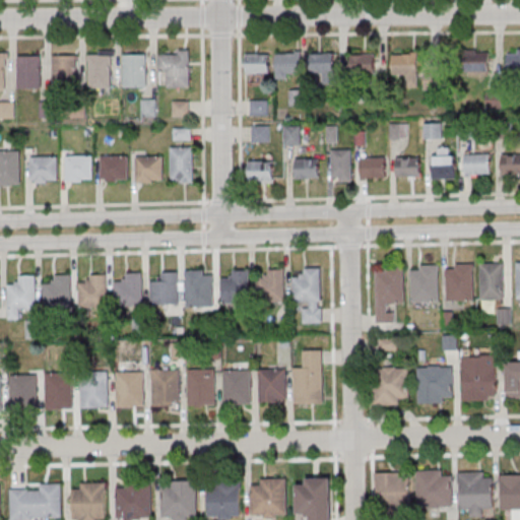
[(190,87),(190,50),(160,50),(160,71),(170,71),(170,87),(190,87)]
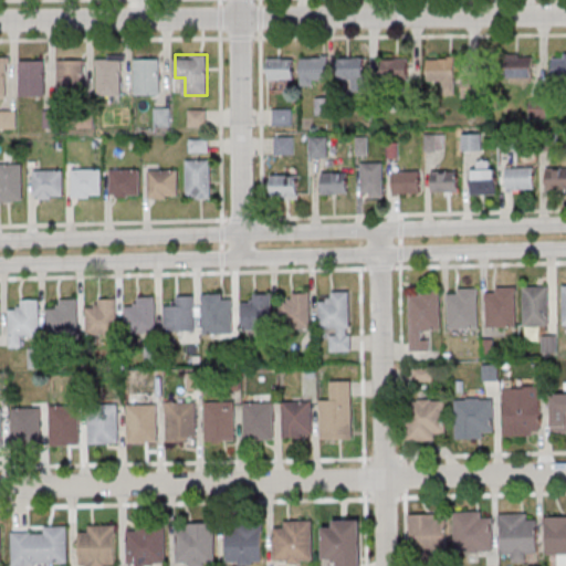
[(0,96),(9,97),(9,56),(0,55),(0,96)]
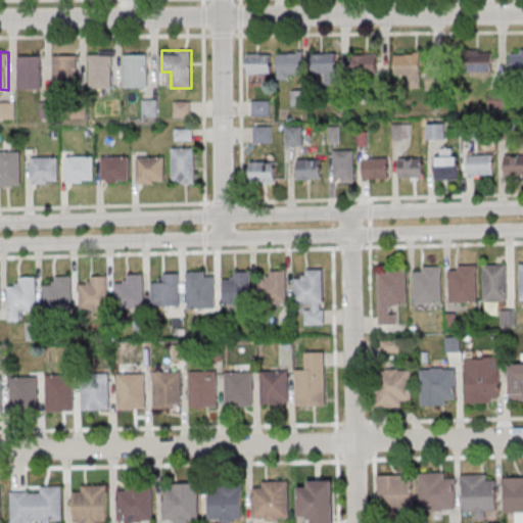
[(492,70),(492,51),(470,51),(470,70),(492,70)]
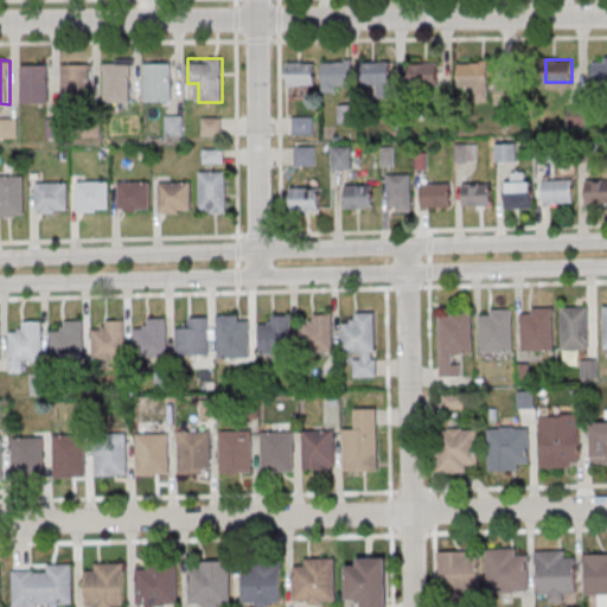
[(132,61),(103,61),(103,103),(132,103),(132,61)]
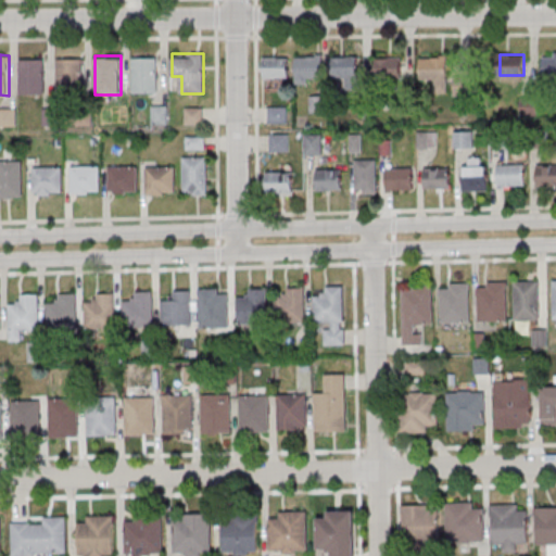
[(294,55),(294,79),(323,79),(323,55),(294,55)]
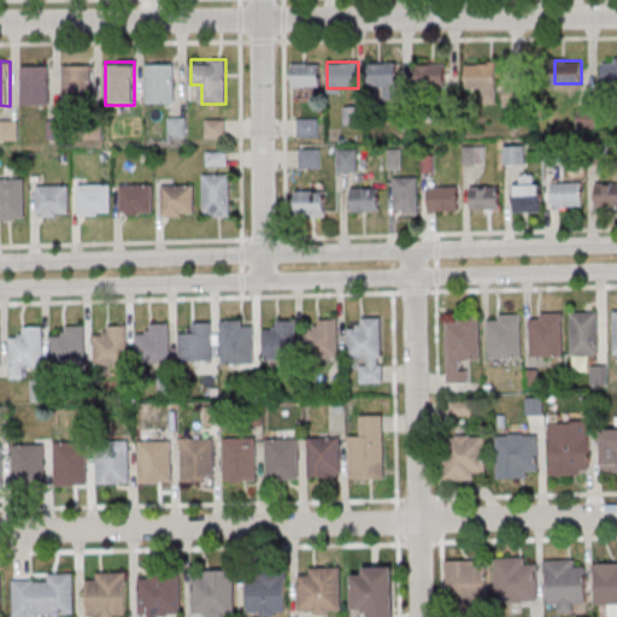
[(498,104),(498,62),(466,62),(466,88),(480,88),(480,104),(498,104)]
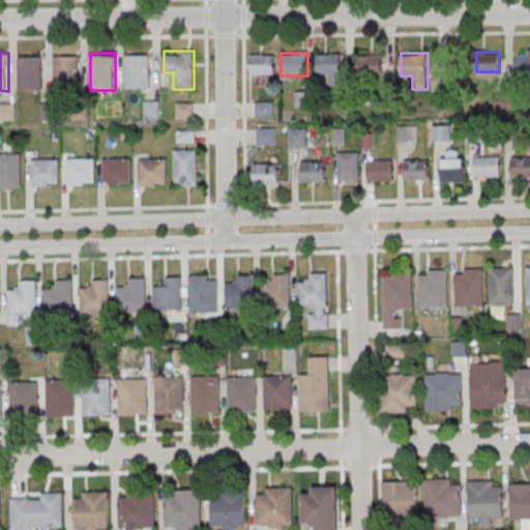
[(274,54),(252,54),(252,84),(274,84),(274,54)]
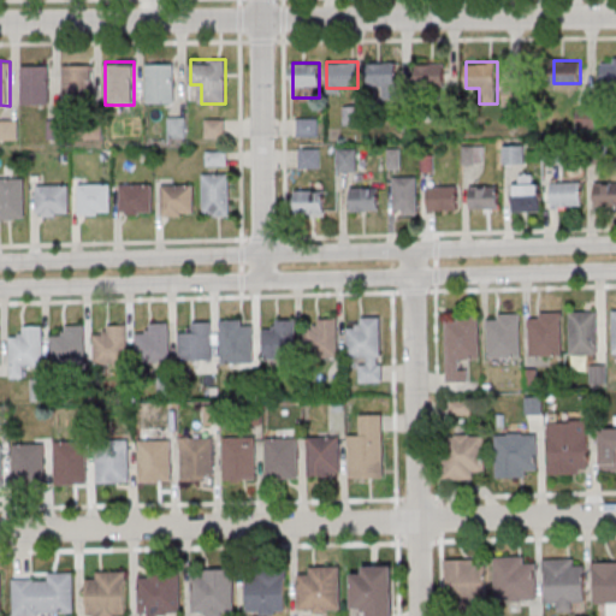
[(369,63),(369,92),(396,92),(396,63),(369,63)]
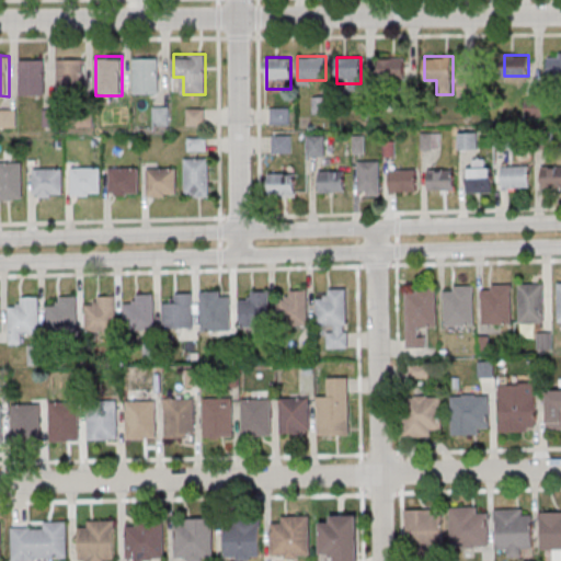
[(134,94),(159,94),(159,58),(134,58),(134,94)]
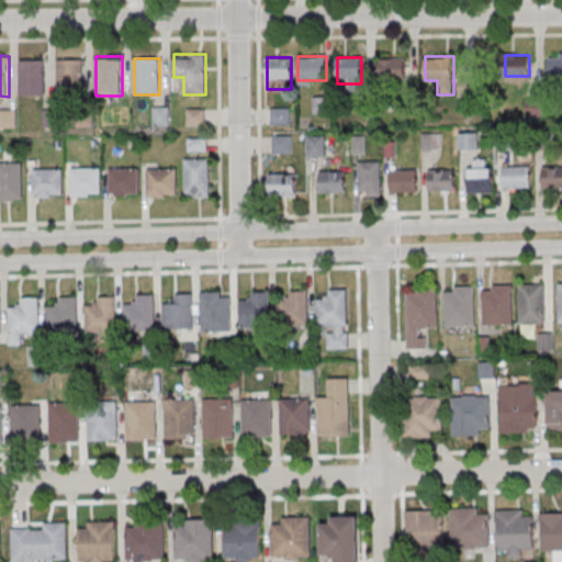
[(379,58),(379,79),(406,79),(406,58),(379,58)]
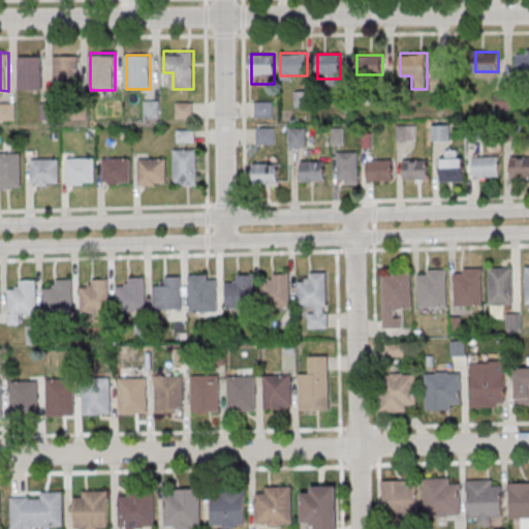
[(42,90),(42,56),(19,56),(19,90),(42,90)]
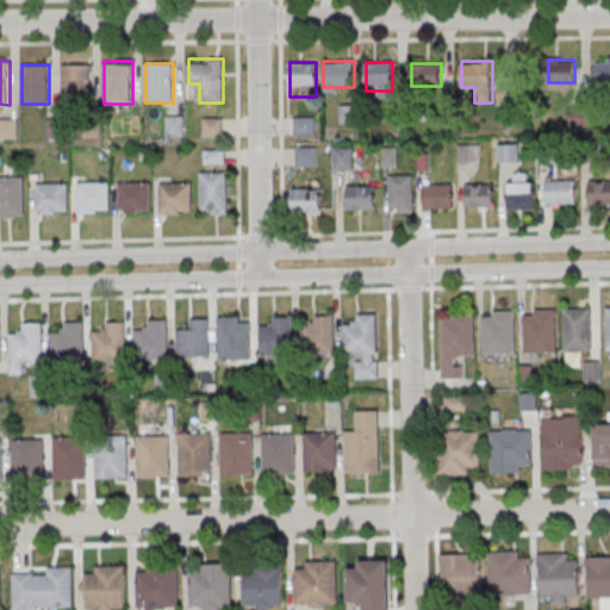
[(62,64),(62,106),(92,106),(92,64),(62,64)]
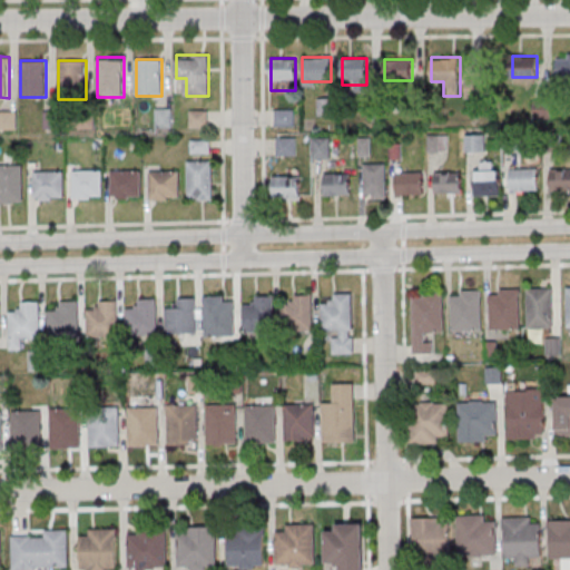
[(467,97),(491,97),(491,77),(467,77),(467,97)]
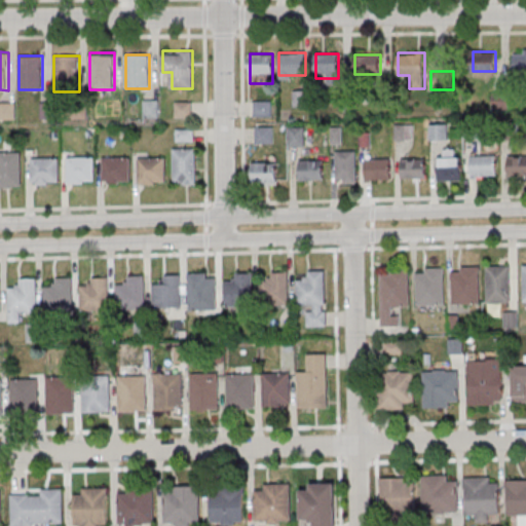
[(159,99),(143,99),(143,117),(159,117),(159,99)]
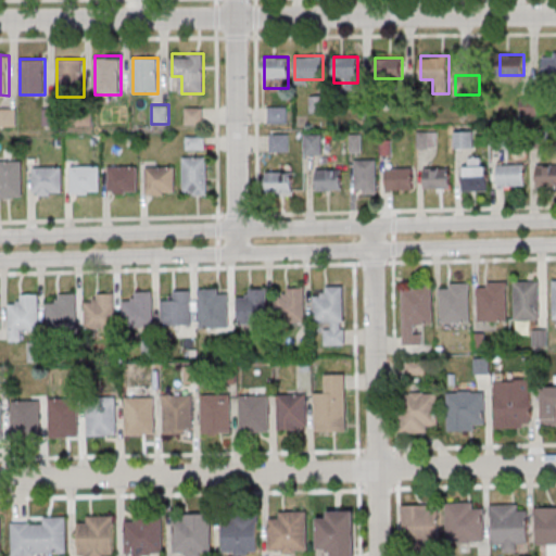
[(0,126),(16,126),(16,106),(0,105),(0,126)]
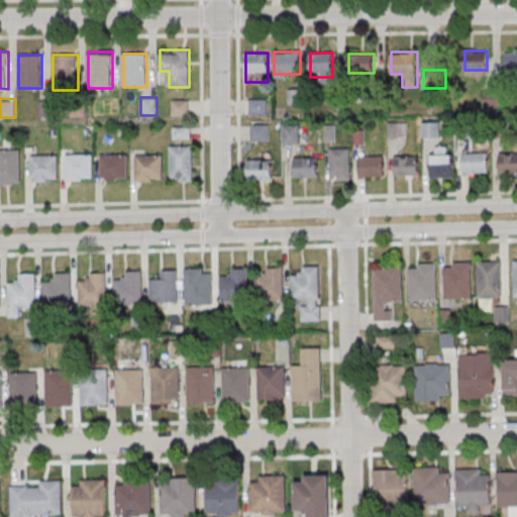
[(188,99),(172,99),(172,114),(188,114),(188,99)]
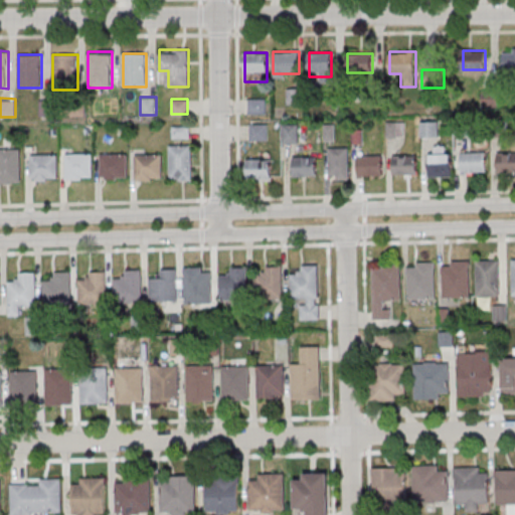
[(421,122),(421,137),(439,137),(439,122),(421,122)]
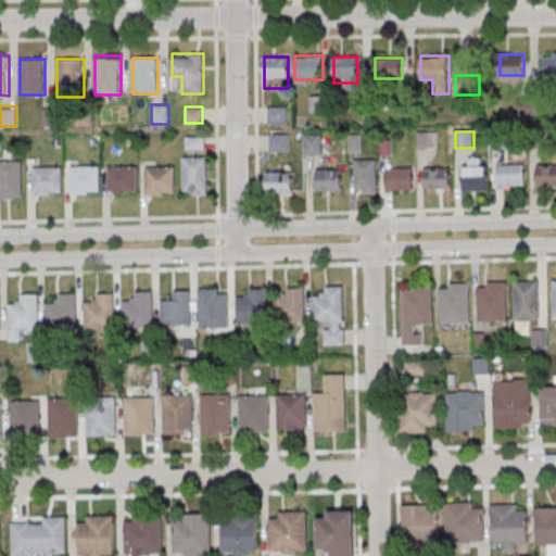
[(305,154),(323,154),(323,134),(305,134),(305,154)]
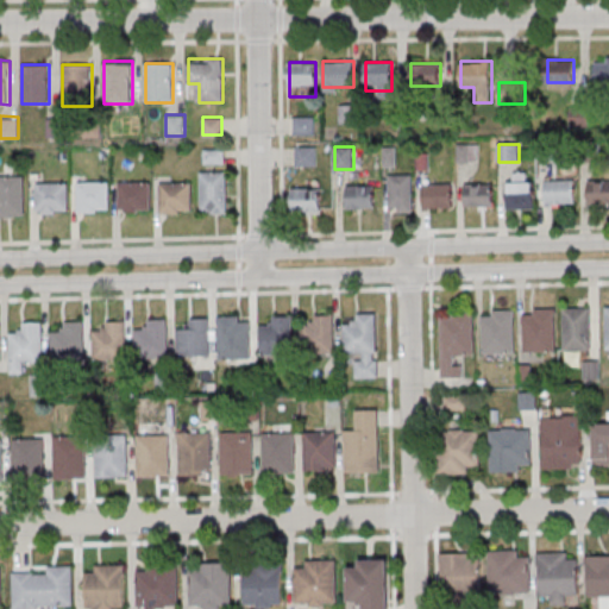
[(203,163),(225,163),(225,150),(203,150),(203,163)]
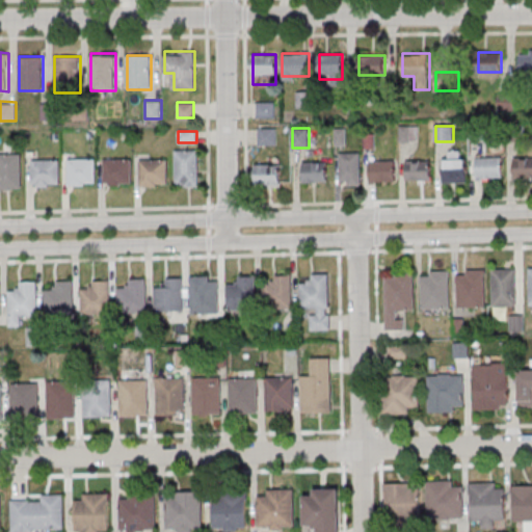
[(175,187),(198,187),(198,149),(175,149),(175,187)]
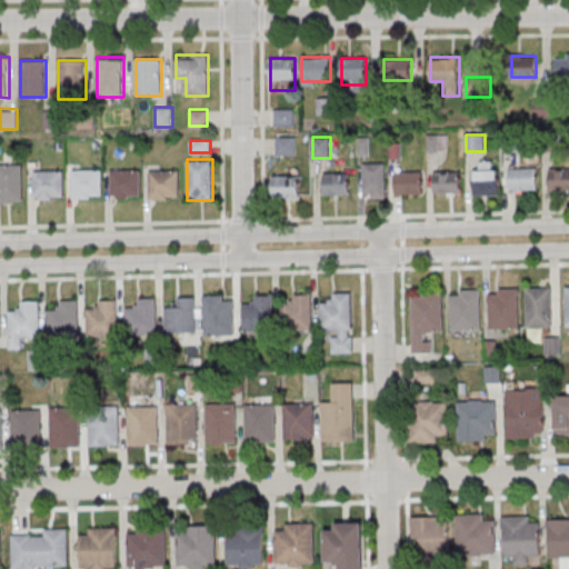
[(475,196),(499,196),(499,160),(475,160),(475,196)]
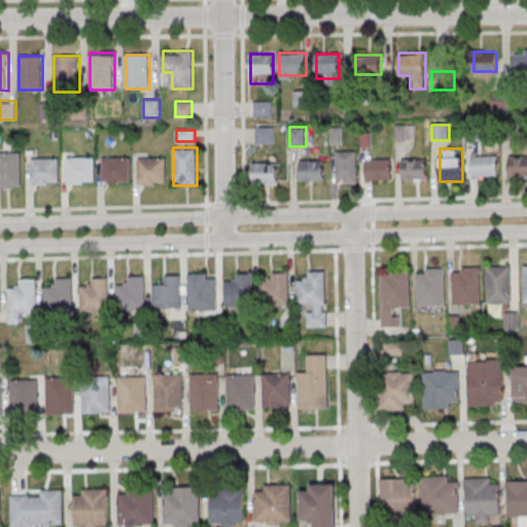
[(337,183),(357,183),(357,150),(337,150),(337,183)]
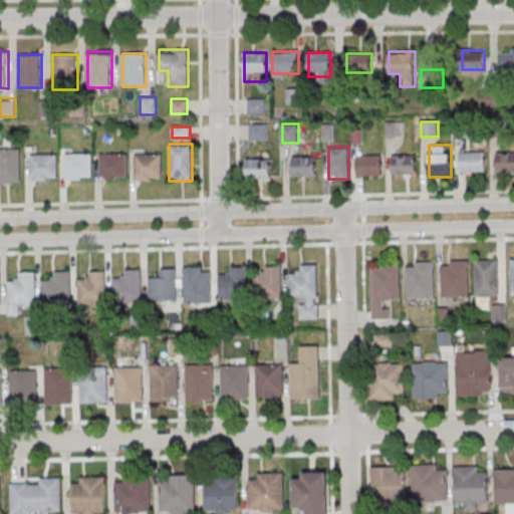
[(21,149),(0,148),(0,183),(21,183),(21,149)]
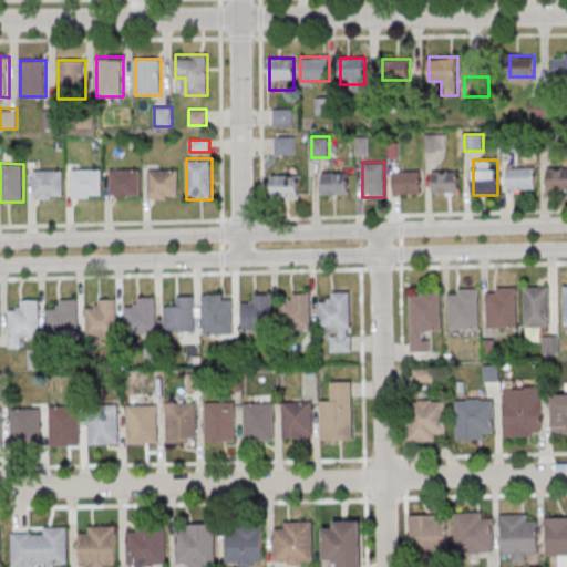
[(566,166),(548,167),(548,191),(566,189),(566,166)]
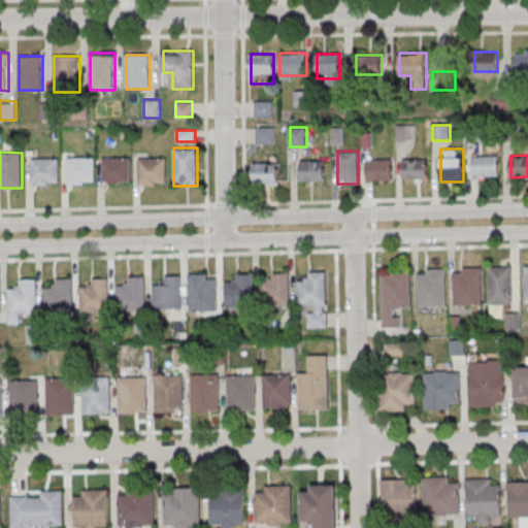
[(499,177),(499,156),(472,156),(472,177),(499,177)]
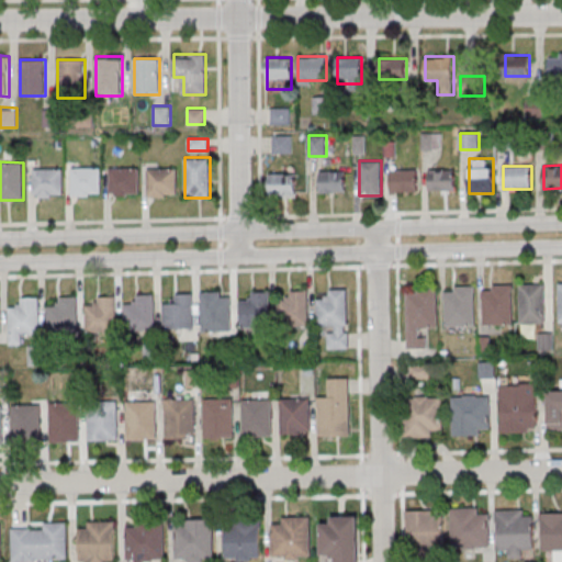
[(63,168),(33,168),(33,197),(63,197),(63,168)]
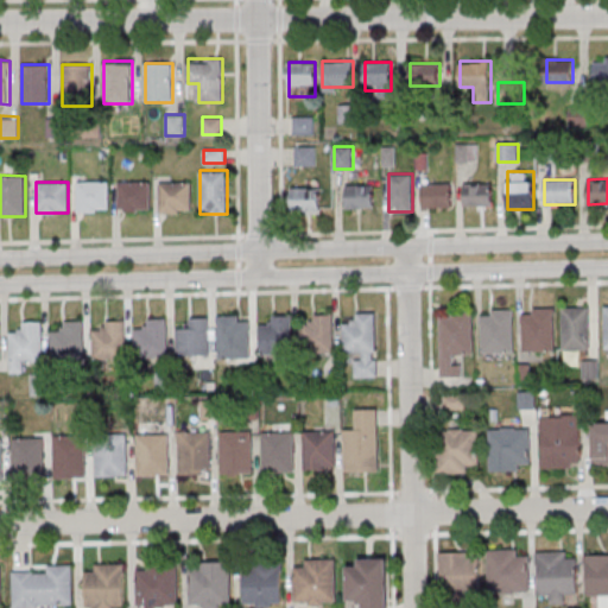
[(109,211),(109,182),(77,182),(77,211),(109,211)]
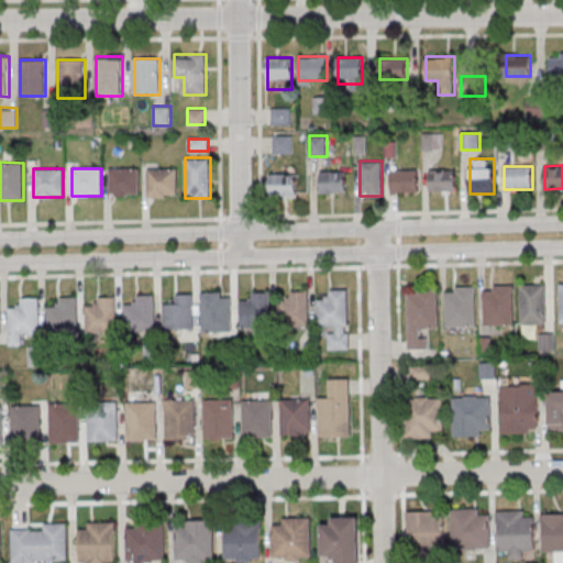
[(140,168),(109,168),(109,196),(140,196),(140,168)]
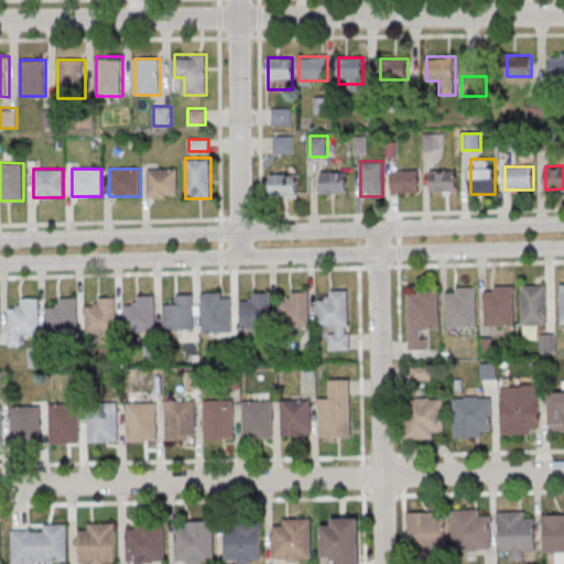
[(177,169),(147,169),(147,197),(177,197),(177,169)]
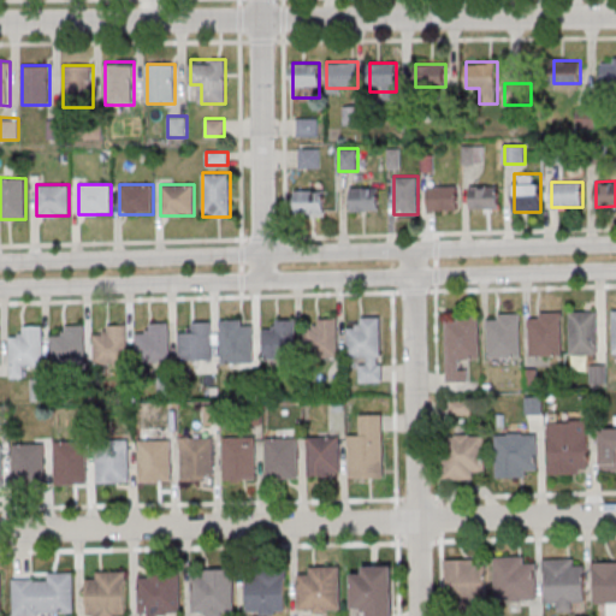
[(458,185),(428,185),(428,211),(458,211),(458,185)]
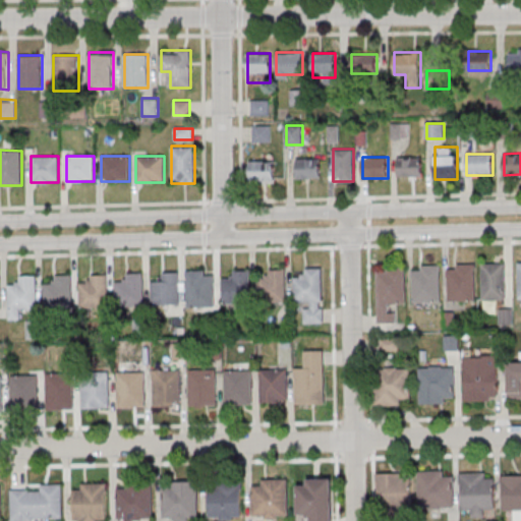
[(422,177),(422,157),(397,157),(397,177),(422,177)]
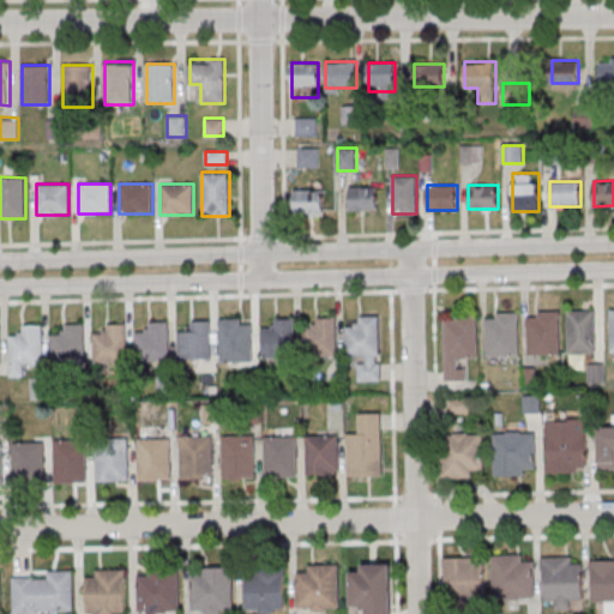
[(378,187),(350,187),(350,210),(378,210),(378,187)]
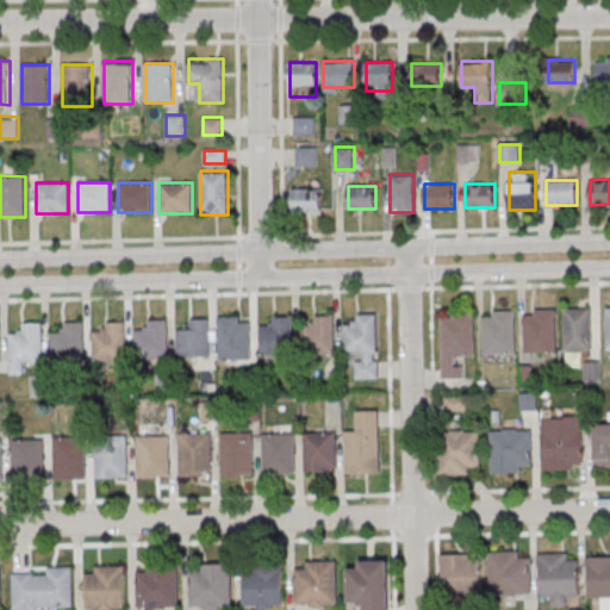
[(321,213),(321,190),(293,190),(293,212),(321,213)]
